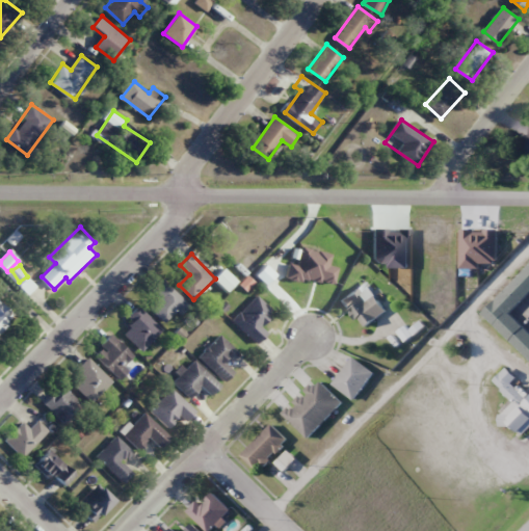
[(528,328),(512,313),(528,295),(528,266),(484,313),(528,355),(528,328)]
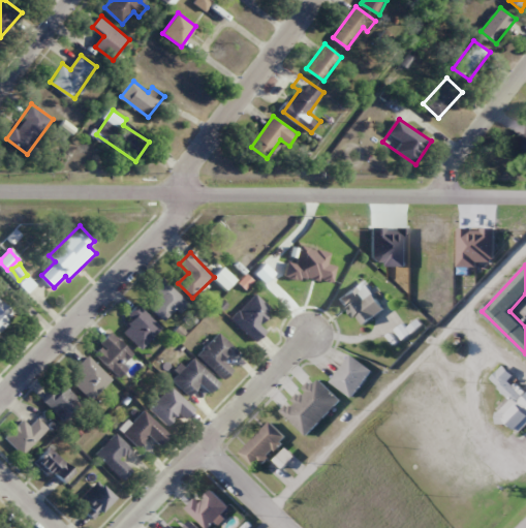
[(150,306),(152,310),(163,320),(177,308),(181,314),(184,312),(184,308),(189,304),(186,298),(164,277),(156,286),(159,294),(161,298),(160,302),(150,306)]
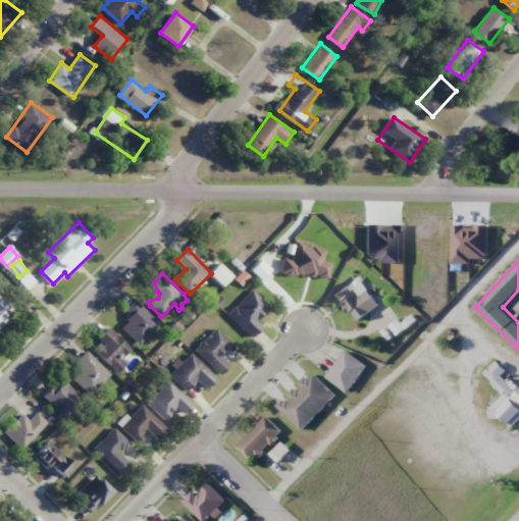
[(336,297),(362,322),(382,302),(357,276),(336,297)]
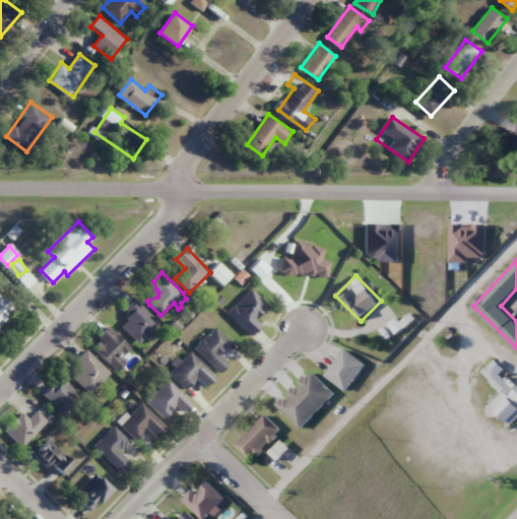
[(229,312),(252,336),(263,325),(256,318),(269,304),(253,287),(229,312)]
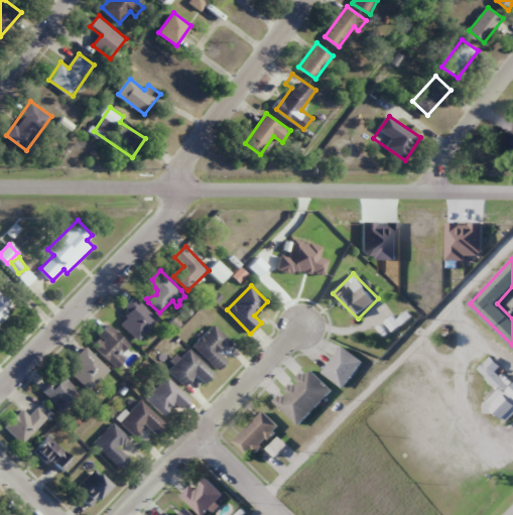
[(0,322),(16,311),(0,287),(0,322)]
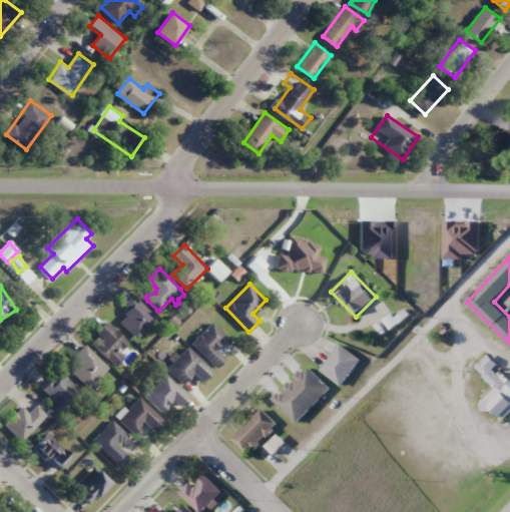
[(137,339),(158,318),(134,295),(121,309),(127,315),(120,322),(137,339)]
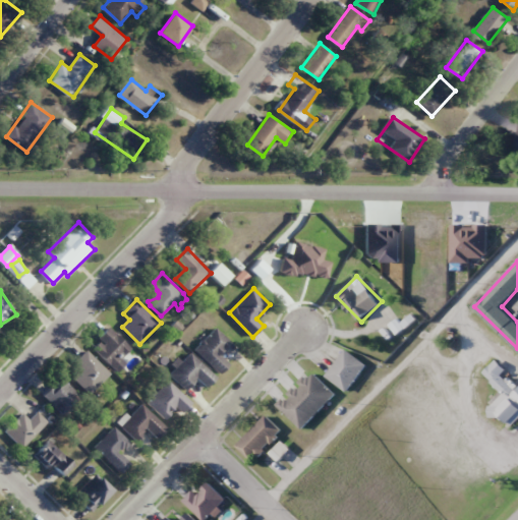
[(222,354),(233,343),(217,327),(195,348),(221,373),(231,363),(222,354)]
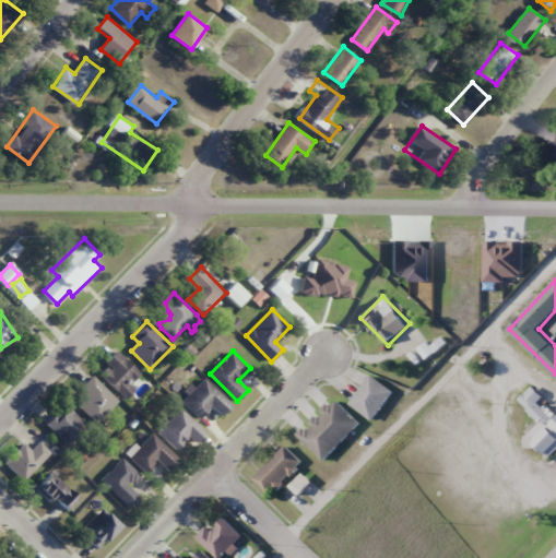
[(137,389),(132,384),(142,375),(119,352),(99,371),(127,399),(137,389)]
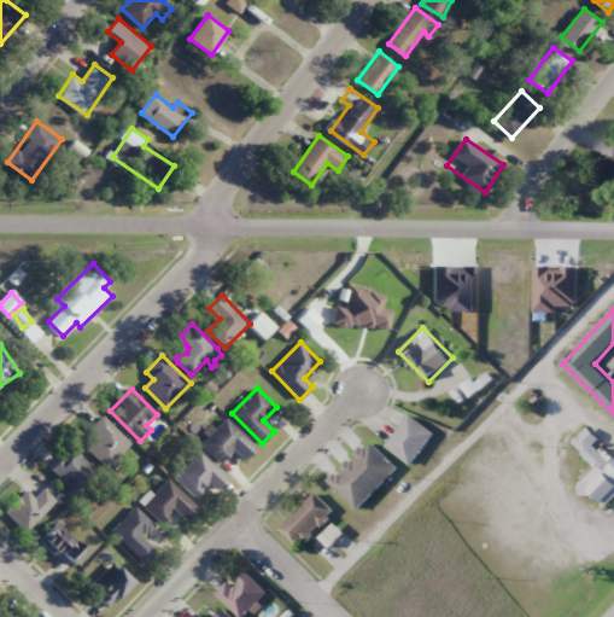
[(439,434),(414,414),(390,444),(414,465),(439,434)]
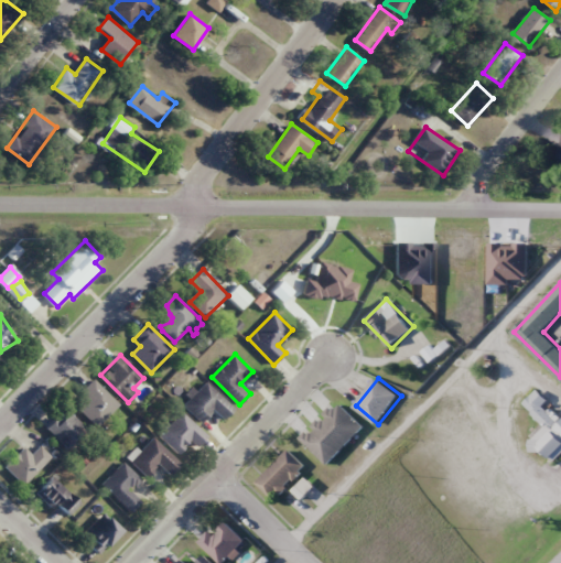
[(72,401),(98,426),(120,404),(95,379),(72,401)]
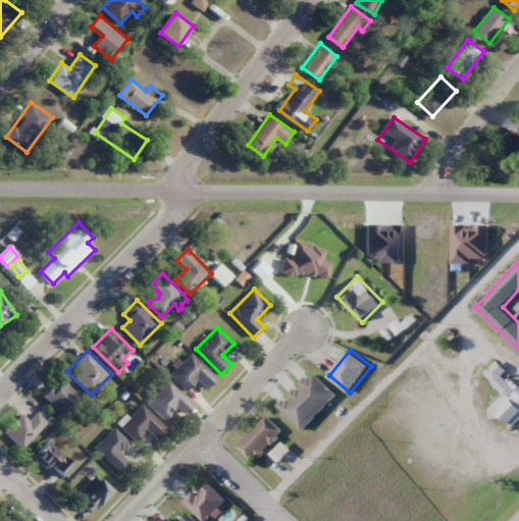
[(170,374),(187,391),(198,381),(196,379),(198,377),(207,386),(219,377),(193,354),(184,362),(180,358),(172,364),(176,369),(170,374)]
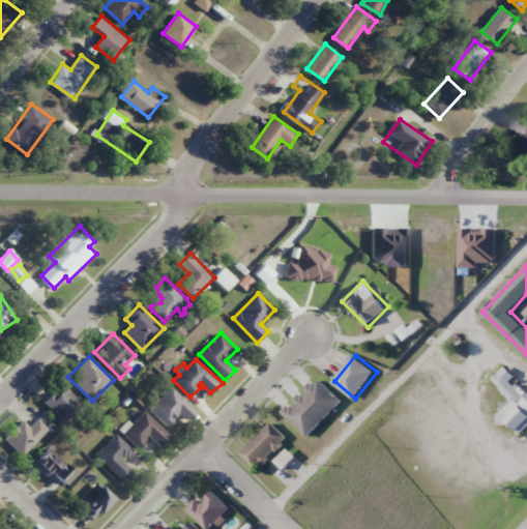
[(526,393),(501,371),(493,380),(515,400),(501,415),(523,435),(526,431),(526,393)]
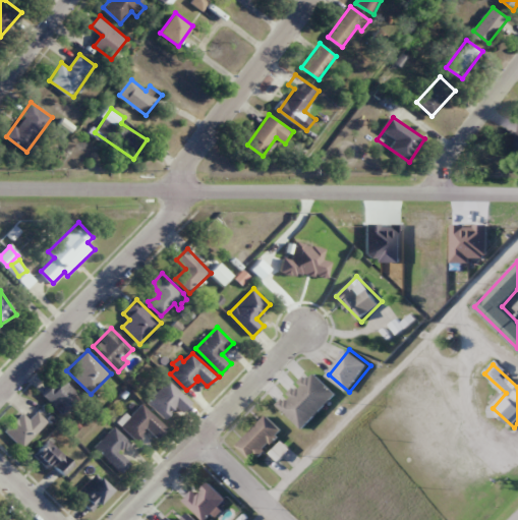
[(305,428),(339,394),(314,370),(281,406),(305,428)]
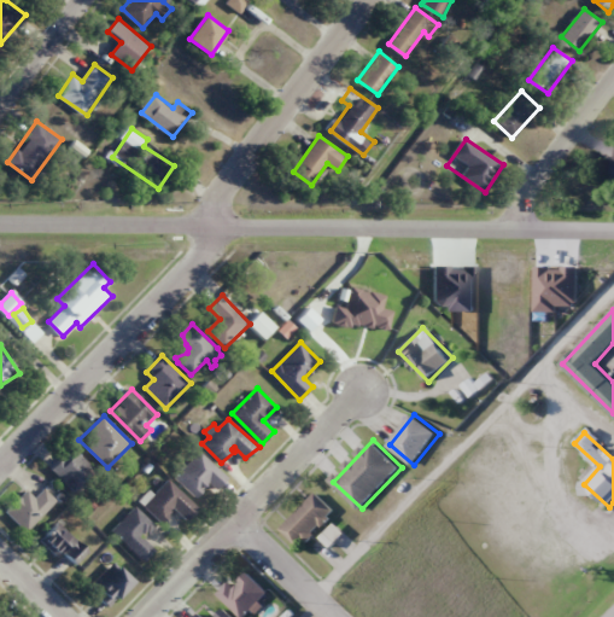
[(52,467),(76,492),(97,471),(72,447),(52,467)]
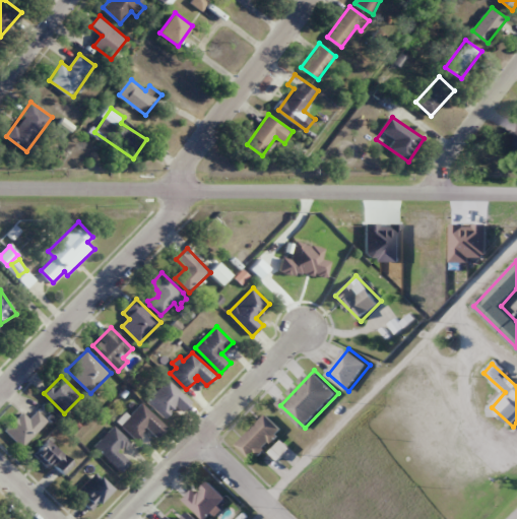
[(184,412),(193,403),(170,380),(148,401),(165,418),(178,405),(184,412)]
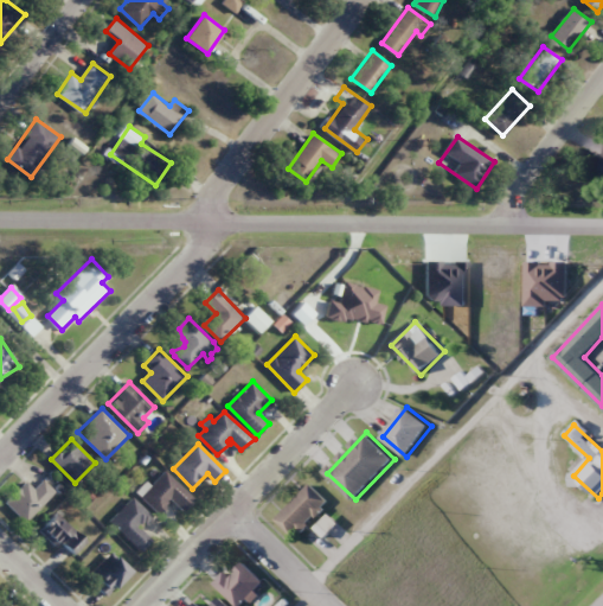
[(186,510),(197,499),(167,470),(142,496),(159,514),(174,498),(186,510)]
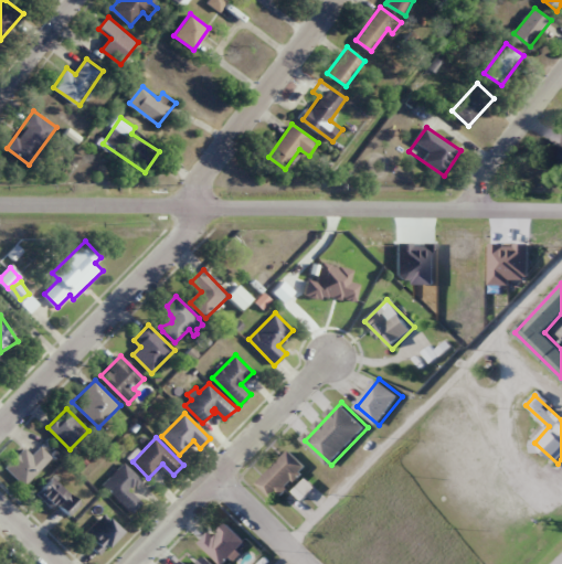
[(27,487),(54,457),(42,446),(33,455),(24,447),(6,467),(27,487)]
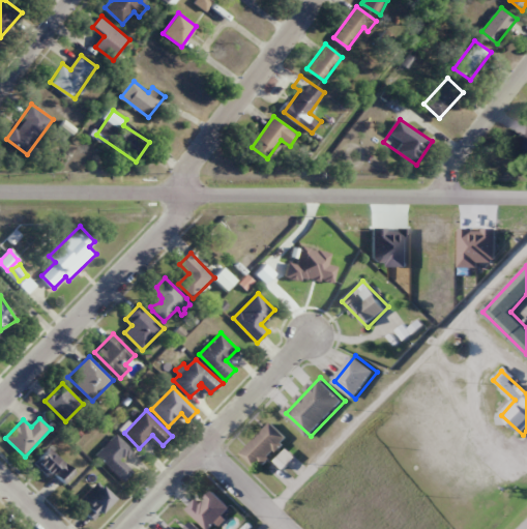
[(261,469),(291,439),(275,422),(244,452),(261,469)]
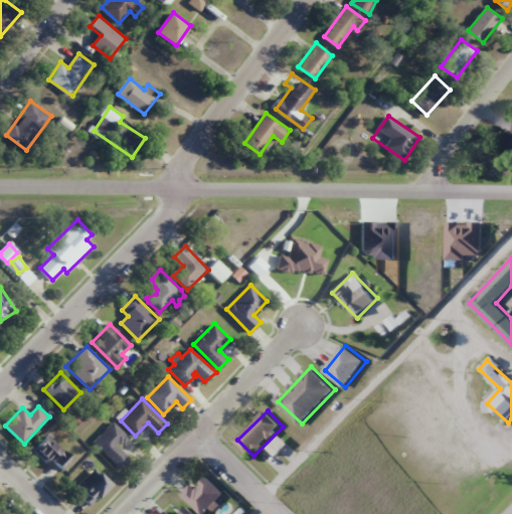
[(121,468),(131,459),(120,448),(130,438),(114,421),(94,441),(121,468)]
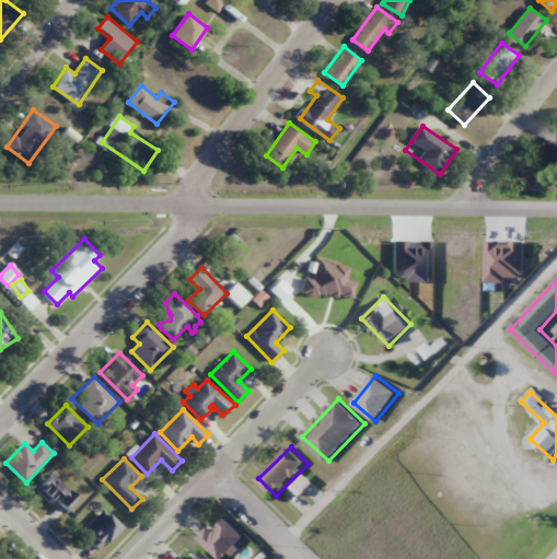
[(67,514),(81,499),(54,473),(39,487),(67,514)]
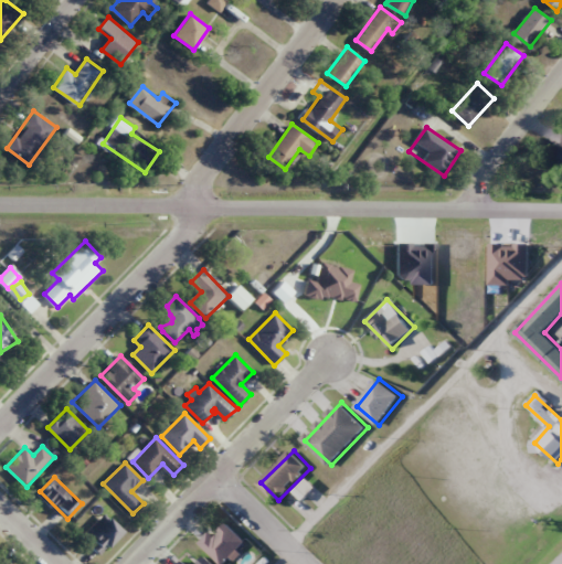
[(102,554),(125,532),(106,513),(83,536),(102,554)]
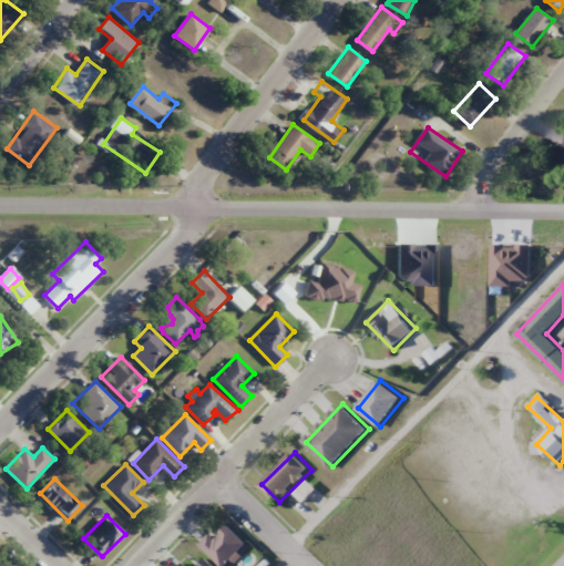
[(208,536),(217,565),(218,565),(248,557),(238,526),(208,536)]
